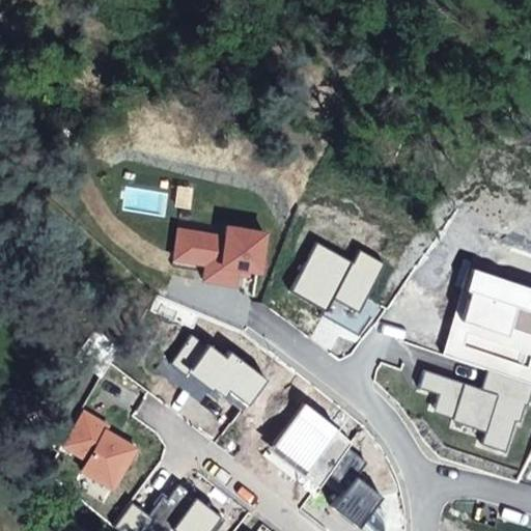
[(194,231),(177,228),(172,257),(189,260),(194,231)]
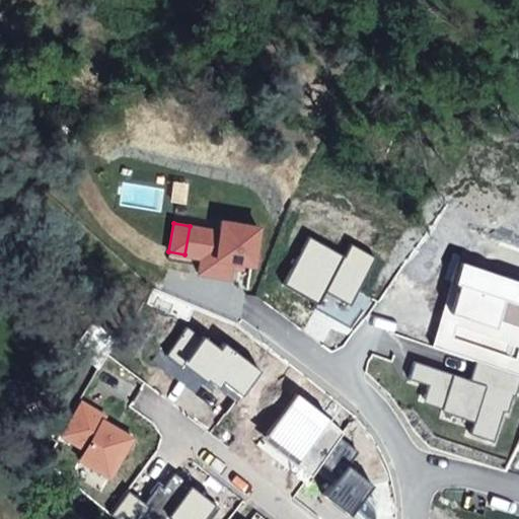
[(344,256),(308,236),(282,284),(316,304),(313,308),(349,328),(371,298),(357,290),(375,257),(351,244),(344,256)]
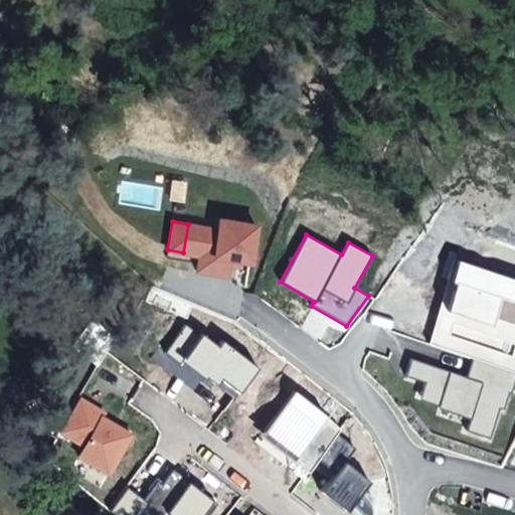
[(228,259),(227,265),(240,267),(241,262),(228,259)]
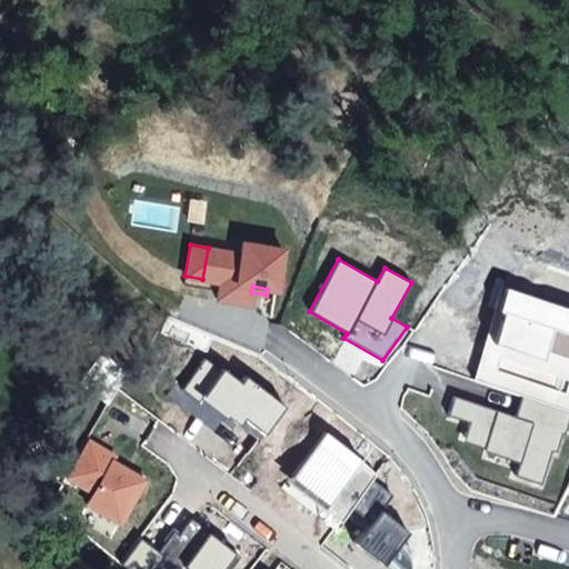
[(516,417),(453,396),(448,416),(468,422),(463,437),(486,445),(486,442),(521,455),(518,462),(513,476),(540,483),(551,451),(556,452),(562,433),(565,435),(568,421),(568,411),(522,396),(516,417)]
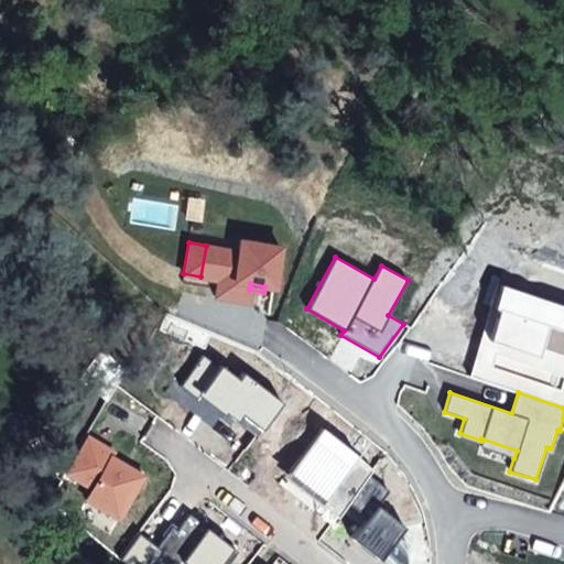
[(481,441),(459,433),(458,437),(479,444),(478,446),(513,458),(517,451),(481,438),(481,441)]
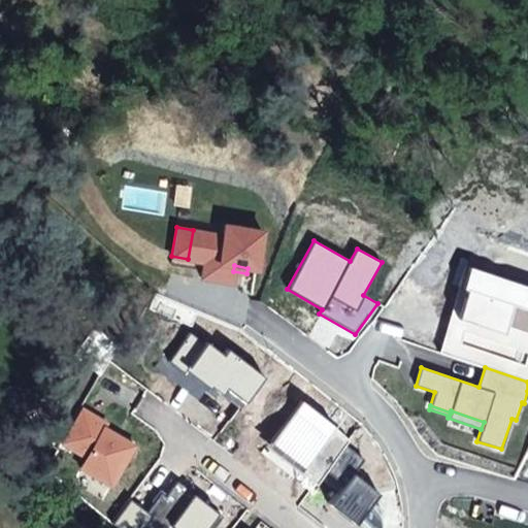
[(80,407),(60,442),(86,457),(79,467),(110,486),(134,446),(104,428),(107,423),(80,407)]
